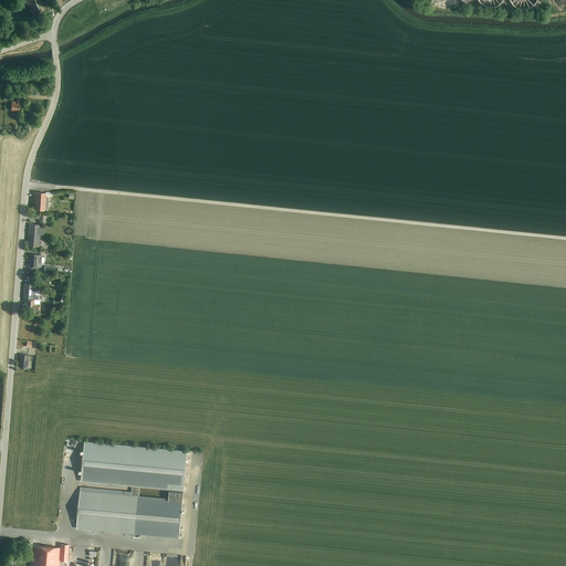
[(30,18),(37,16),(38,17),(46,12),(42,6),(44,4),(42,0),(41,0),(24,0),(31,11),(28,12),(30,18)]
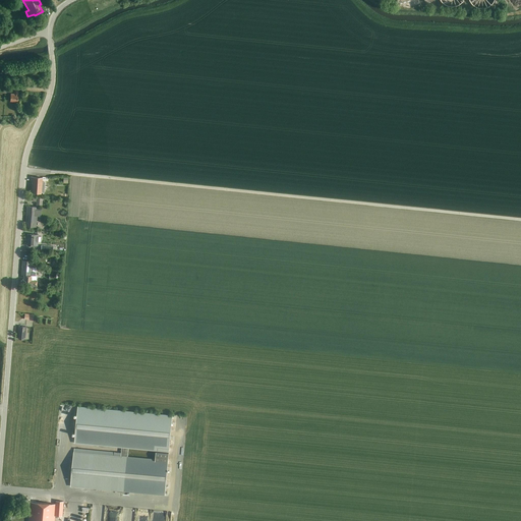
[(481,8),(483,8),(484,8),(485,8),(486,7),(487,7),(488,6),(489,6),(490,5),(491,4),(493,3),(494,2),(495,1),(494,0),(469,0),(469,1),(470,2),(470,3),(471,3),(472,4),(473,5),(474,6),(475,6),(476,7),(477,7),(478,8),(479,8),(480,8),(481,8)]
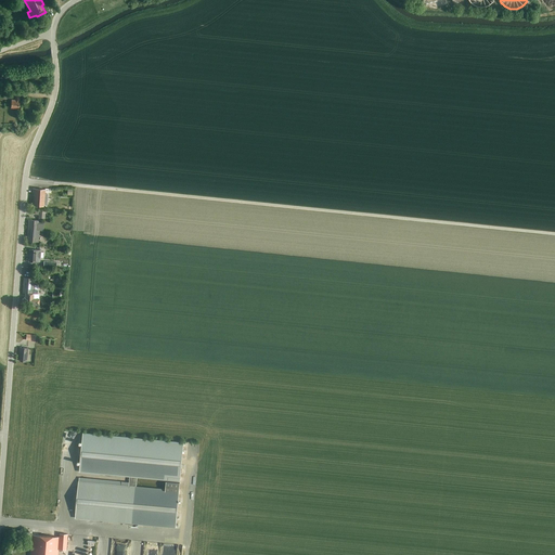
[(44,17),(37,21),(41,29),(48,25),(44,17)]
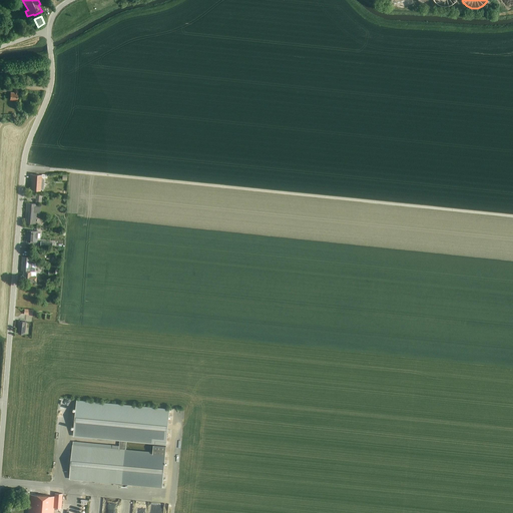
[(17,99),(18,89),(14,88),(14,92),(10,91),(9,99),(17,99)]
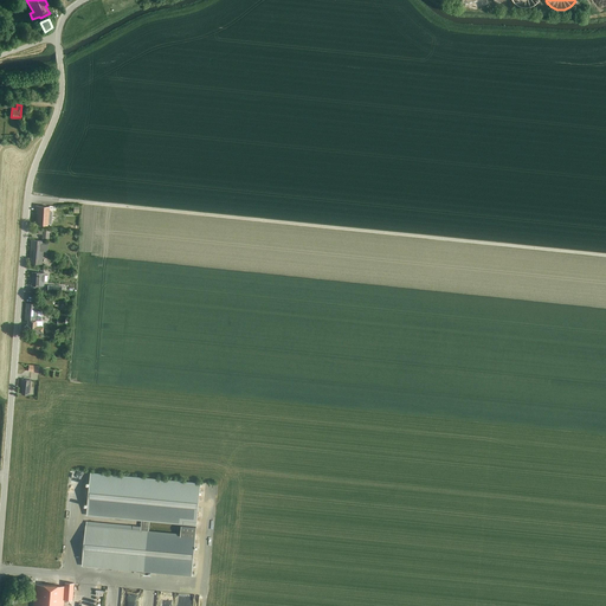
[(51,225),(51,212),(49,212),(49,207),(34,206),(34,211),(37,211),(36,225),(47,226),(47,224),(51,225)]
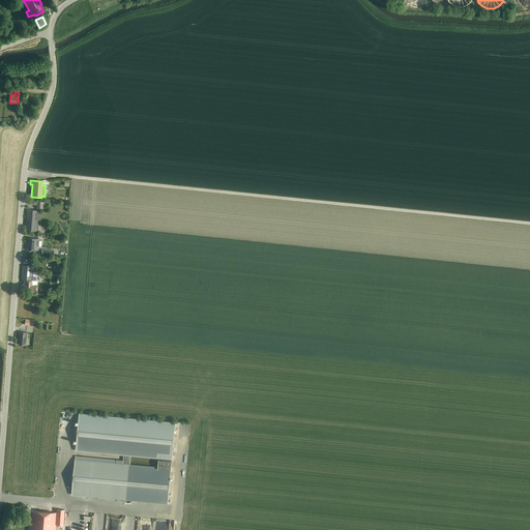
[(27,210),(26,229),(27,229),(29,229),(29,231),(37,232),(37,227),(36,227),(36,224),(37,224),(37,223),(38,223),(39,221),(41,222),(41,213),(39,213),(39,211),(38,211),(38,208),(42,208),(43,202),(37,202),(36,205),(36,210),(27,210)]
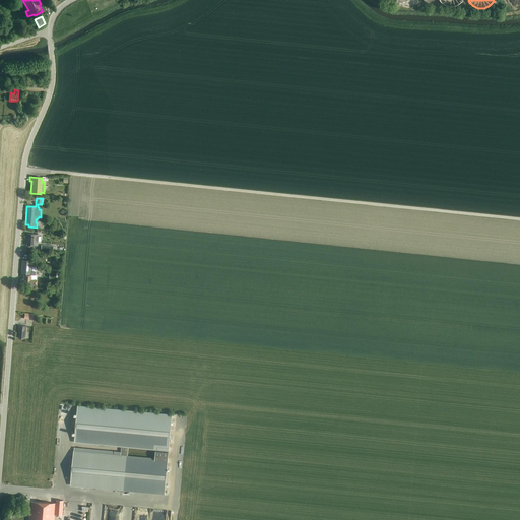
[(27,234),(27,245),(38,246),(39,235),(27,234)]
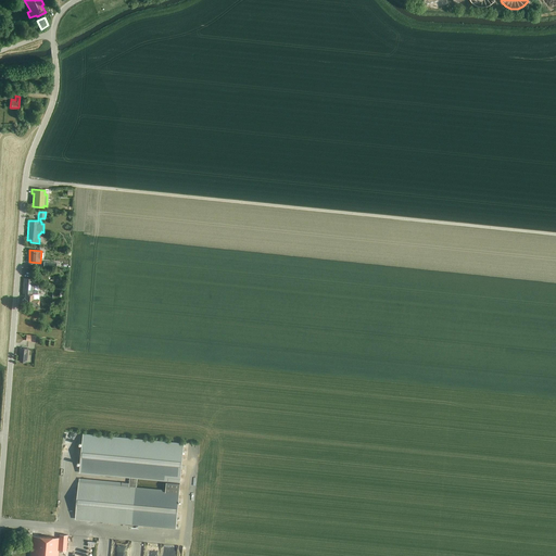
[(23,302),(24,304),(39,305),(39,299),(39,298),(37,298),(38,286),(35,286),(35,279),(23,278),(22,293),(25,293),(25,298),(23,300),(23,302)]
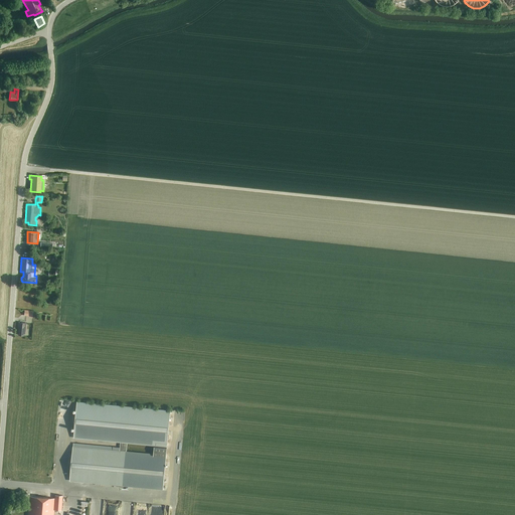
[(24,334),(25,323),(18,323),(17,334),(18,334),(18,336),(23,336),(23,334),(24,334)]
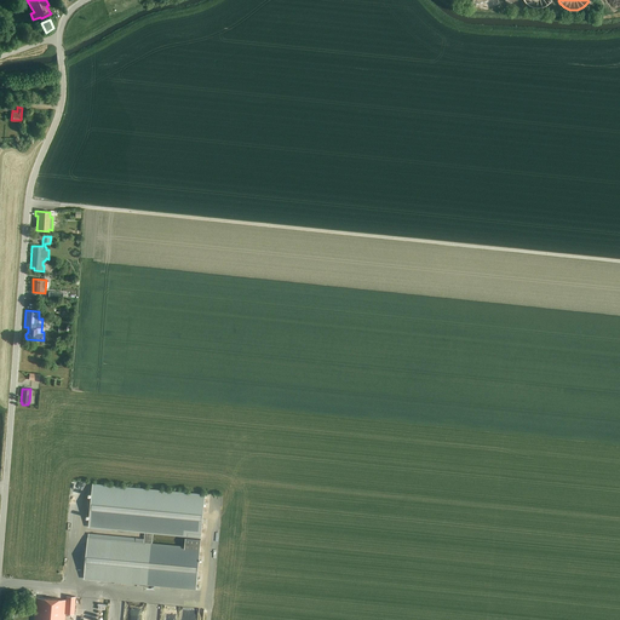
[(89,539),(85,579),(148,584),(149,584),(151,544),(153,533),(185,535),(200,538),(204,495),(93,484),(90,527),(145,532),(144,539),(144,544),(136,543),(89,539)]
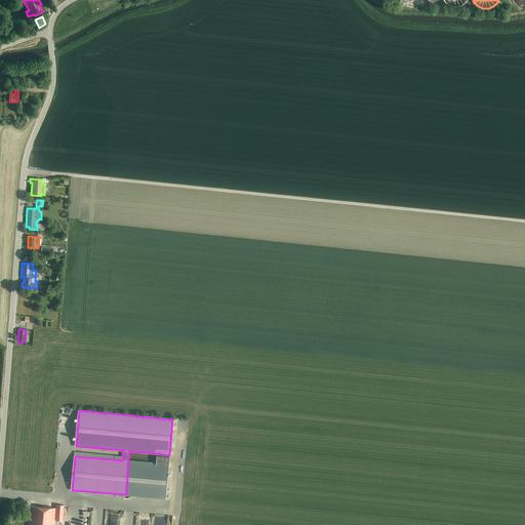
[(128,460),(126,494),(165,498),(168,465),(156,463),(128,460)]
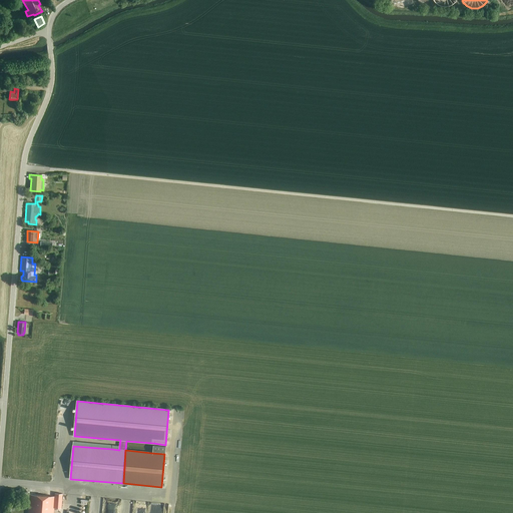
[(60,509),(62,493),(54,492),(54,496),(29,494),(27,512),(52,512),(53,508),(60,509)]
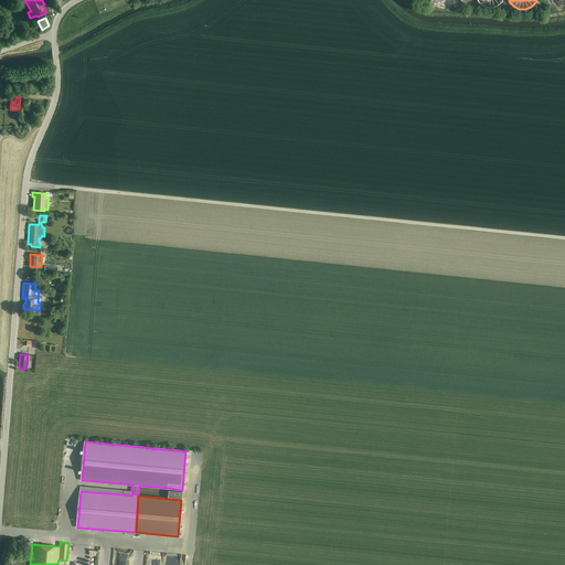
[(112,564),(114,551),(107,550),(104,564),(112,564)]
